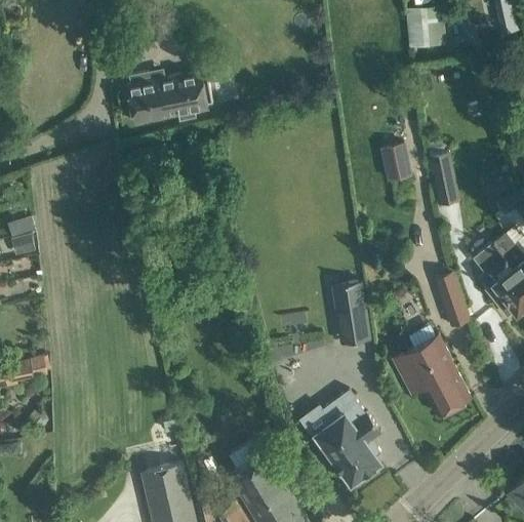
[(409,48),(438,46),(445,45),(442,7),(407,10),(409,48)]
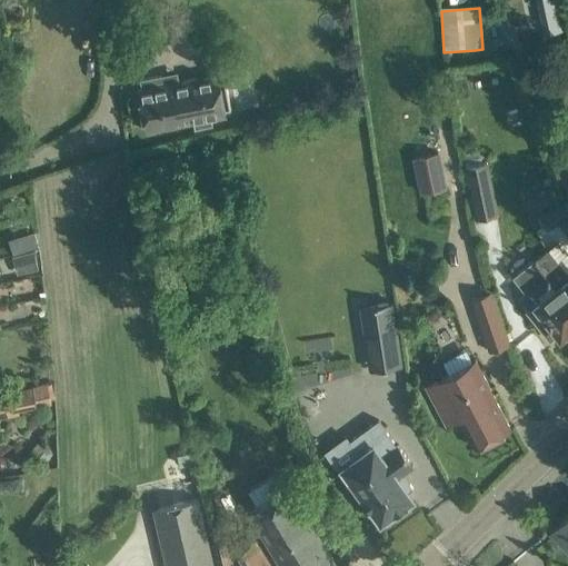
[(143,92),(139,93),(147,135),(168,130),(196,125),(197,130),(213,128),(212,122),(219,120),(228,119),(227,111),(221,82),(220,77),(211,79),(162,88),(161,79),(141,83),(143,92)]
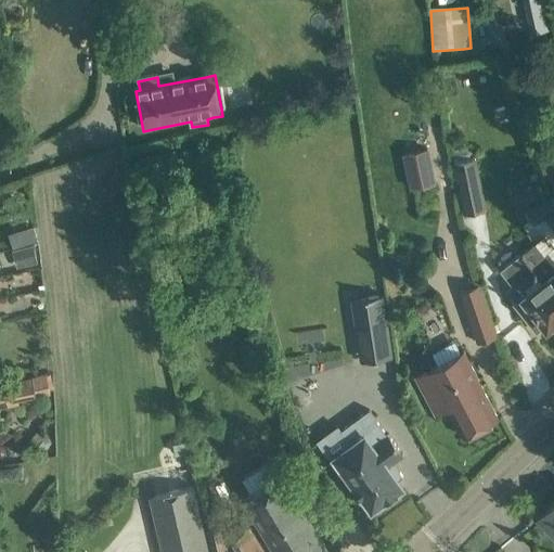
[(467,149),(450,152),(452,165),(469,162),(467,149)]
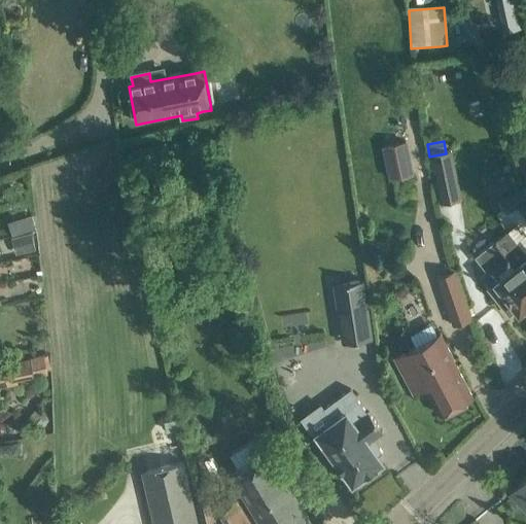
[(408,144),(382,149),(388,183),(415,178),(408,144)]
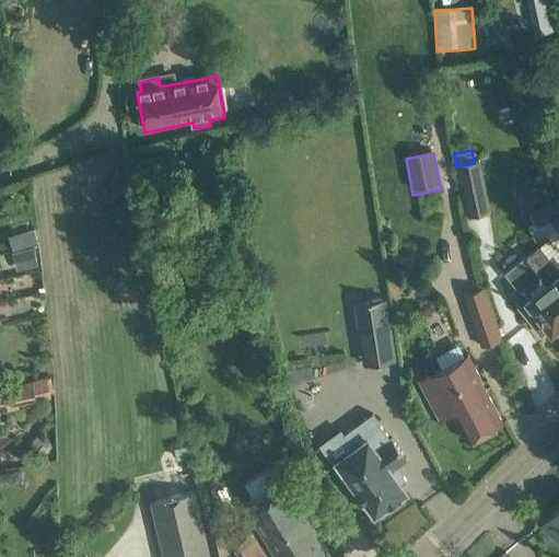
[(474,163),(458,167),(456,167),(467,219),(491,215),(480,162),(474,163)]
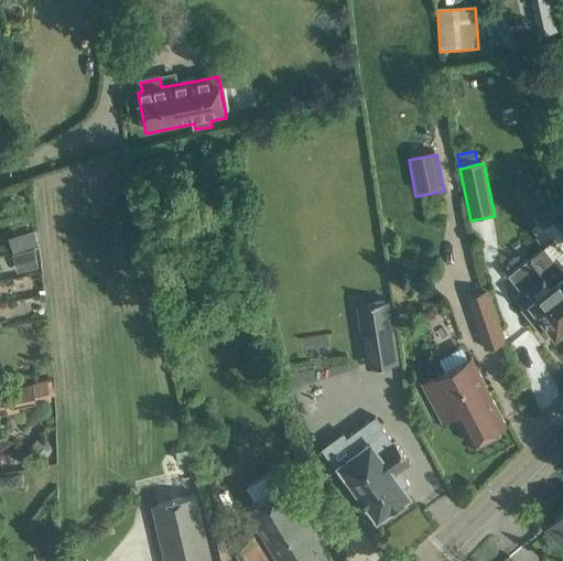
[(562,204),(561,202),(534,217),(542,233),(555,226),(562,222),(562,204)]
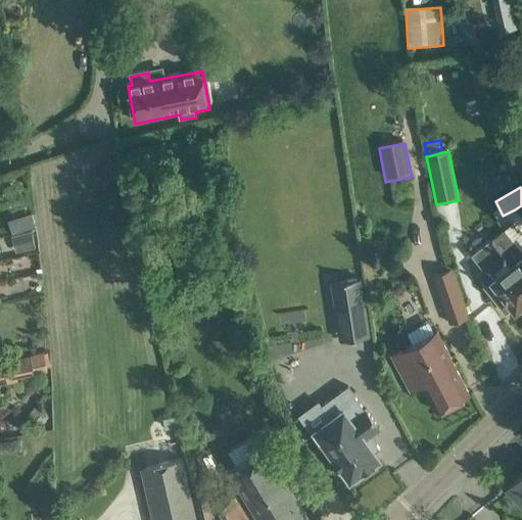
[(492,242),(521,279),(521,240),(513,228),(511,226),(502,233),(503,234),(492,242)]
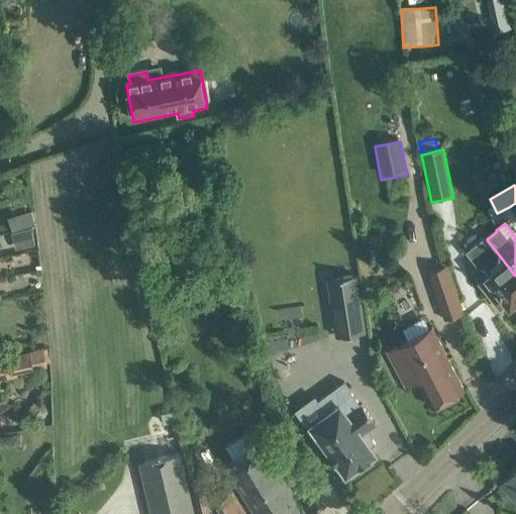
[(31,231),(12,236),(16,252),(35,247),(31,231)]
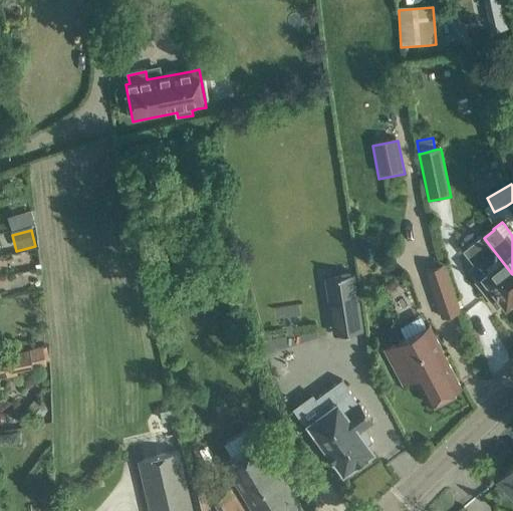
[(512,274),(484,238),(483,237),(463,253),(474,266),(469,271),(477,280),(475,282),(497,310),(505,304),(506,306),(512,300),(512,274)]
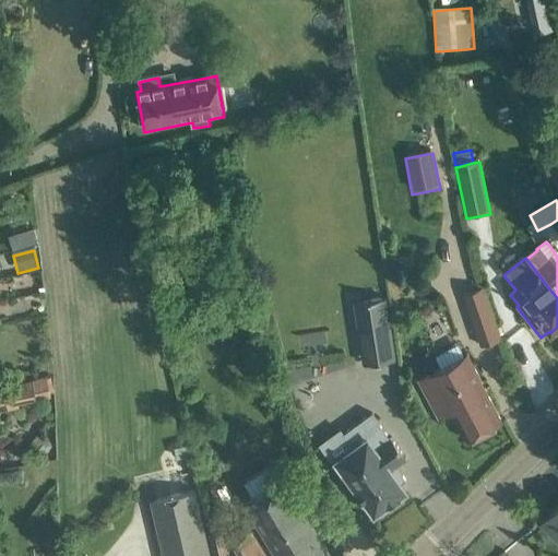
[(501,342),(488,305),(483,291),(463,297),(482,349),(501,342)]
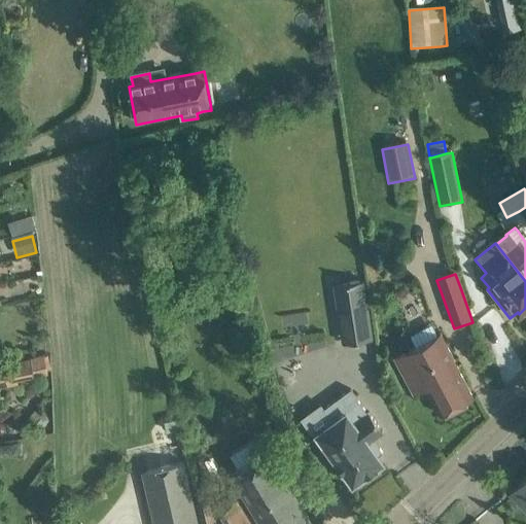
[(346,345),(370,342),(372,341),(372,340),(369,320),(363,283),(335,287),(340,325),(343,344),(344,345),(346,345)]
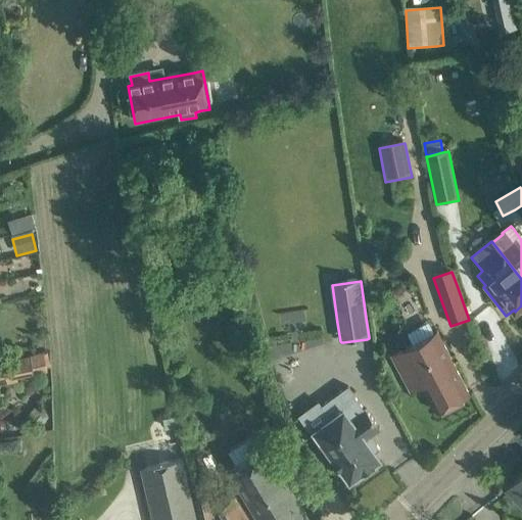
[(469,396),(460,379),(436,332),(390,356),(401,376),(411,394),(422,388),(436,414),(469,396)]
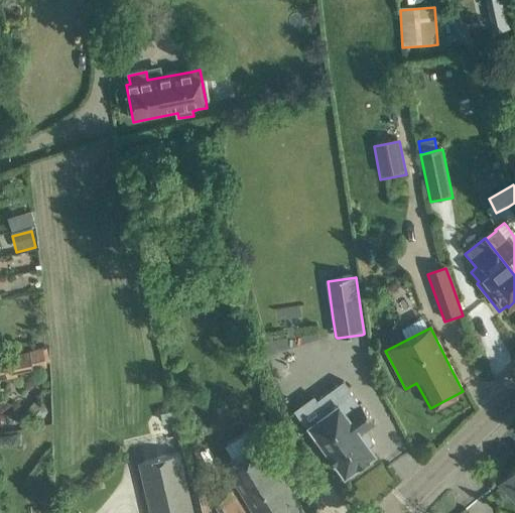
[(17,372),(29,371),(34,370),(34,372),(47,369),(43,350),(30,352),(30,354),(0,359),(0,380),(18,377),(17,372)]
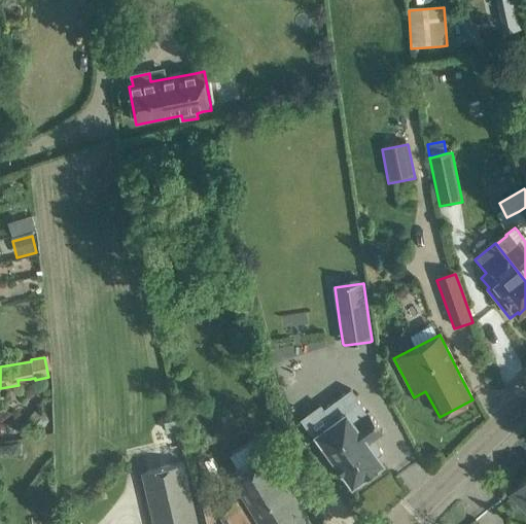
[(369,416),(350,391),(323,412),(332,425),(317,437),(353,487),(364,479),(367,482),(382,472),(379,467),(383,464),(379,458),(384,455),(374,441),(383,433),(370,415),(369,416)]
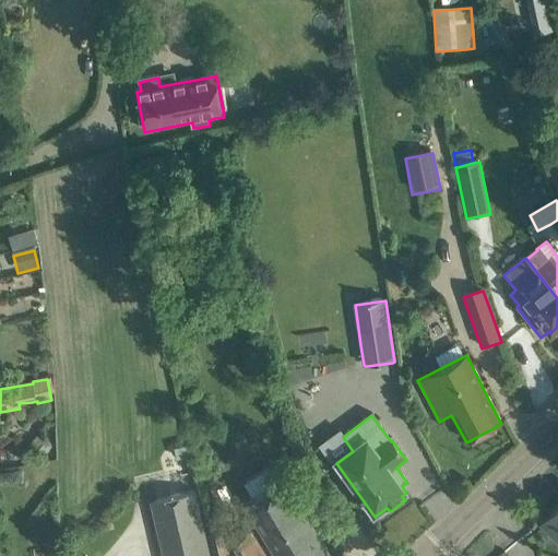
[(330,555),(321,542),(284,482),(245,506),(274,555),(330,555)]
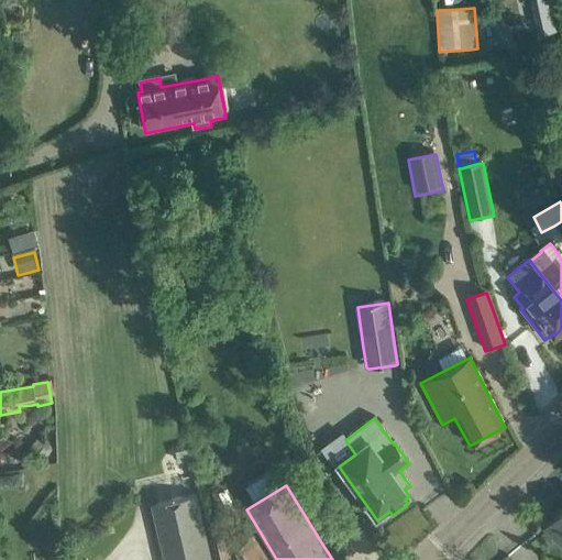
[(210,559),(196,496),(157,505),(169,559),(210,559)]
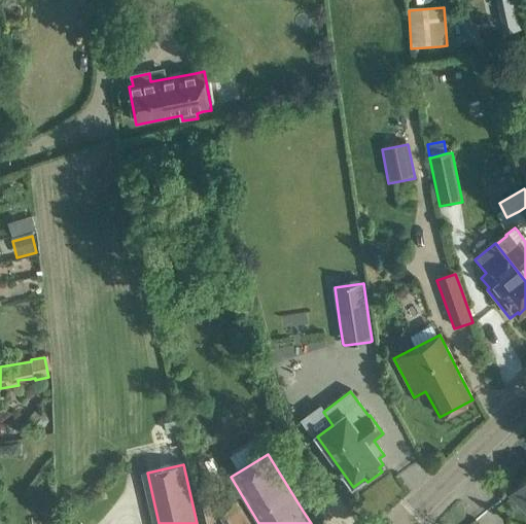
[(525,481),(522,486),(523,487),(513,497),(525,511),(525,481)]
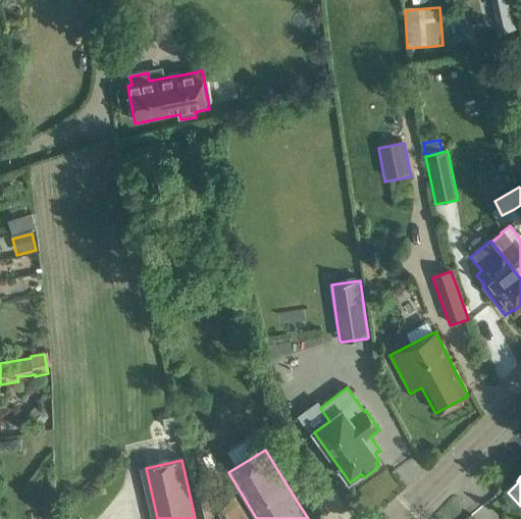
[(247,518),(235,500),(219,509),(212,496),(195,500),(200,518),(213,518),(213,516),(220,514),(223,518),(247,518)]
